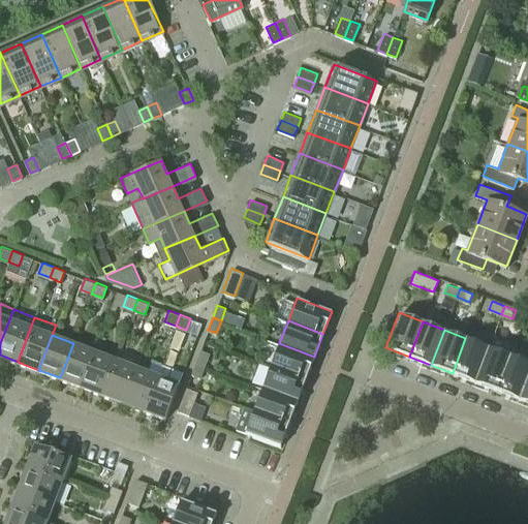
[(497,390),(510,355),(514,345),(492,337),(489,347),(488,346),(474,381),(497,390)]
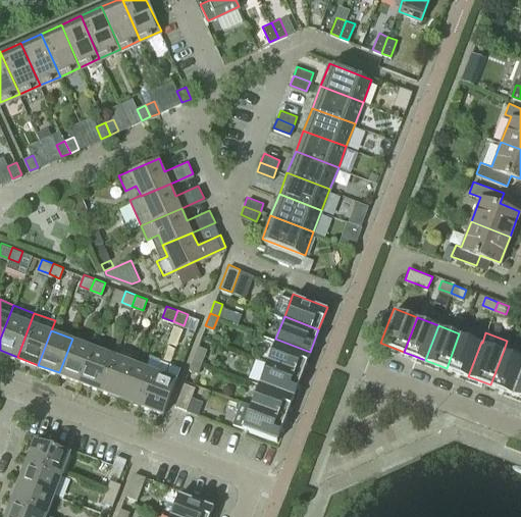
[(468,376),(481,342),(459,333),(447,368),(468,376)]
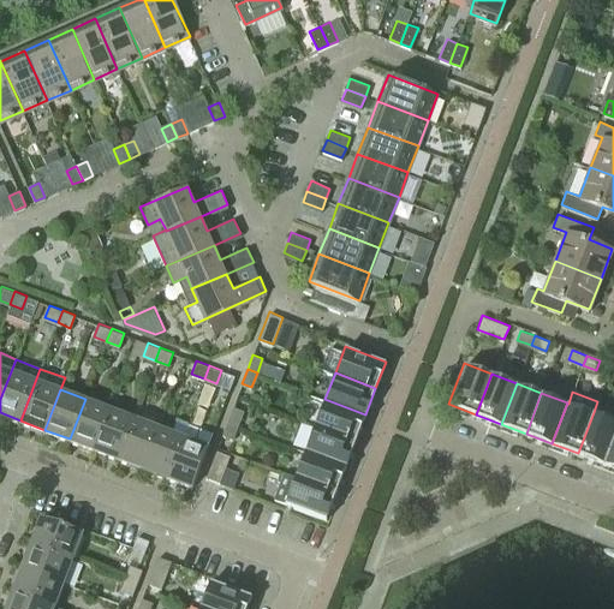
[(94,448),(109,407),(85,399),(70,439),(94,448)]
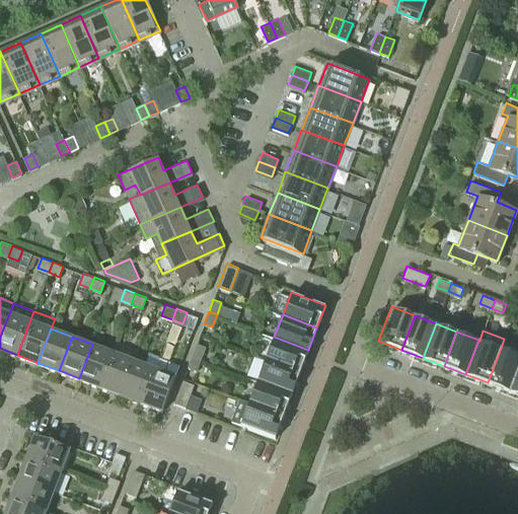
[(300,371),(308,350),(274,337),(266,358),(300,371)]
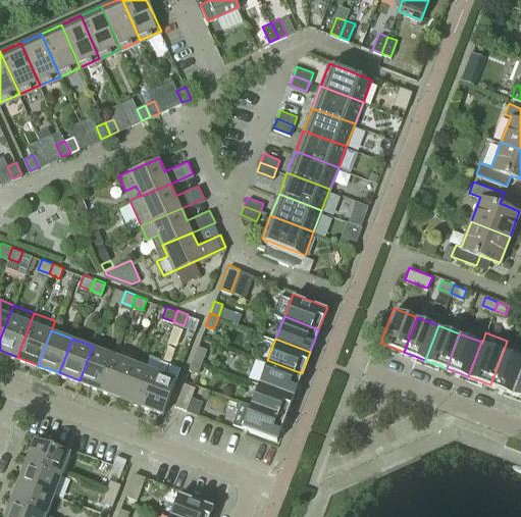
[(121,397),(138,353),(117,345),(113,354),(100,389),(121,397)]
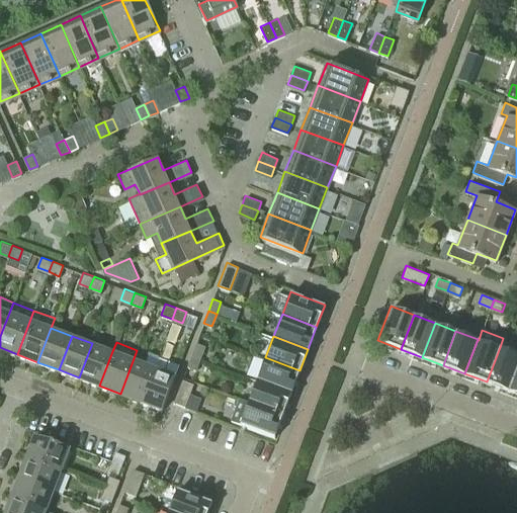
[(200,356),(204,345),(196,342),(192,353),(200,356)]
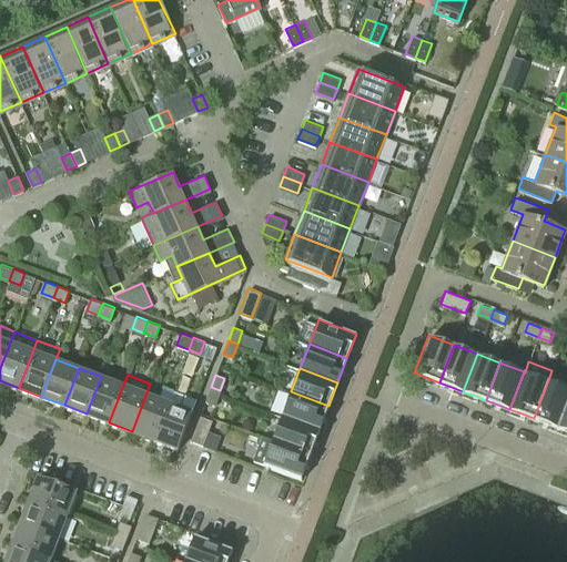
[(109,422),(123,385),(101,376),(87,414),(109,422)]
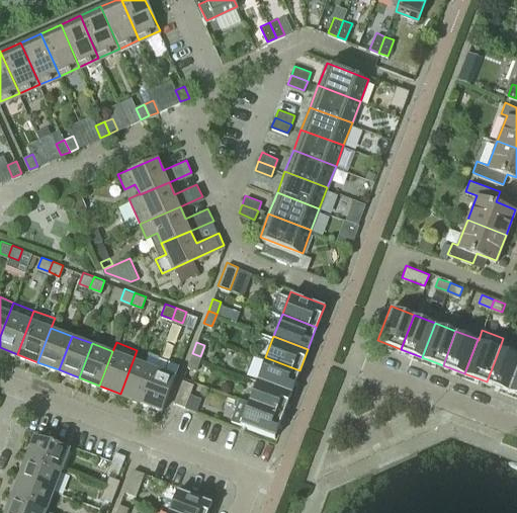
[(508,390),(516,367),(516,354),(500,347),(487,381),(508,390)]
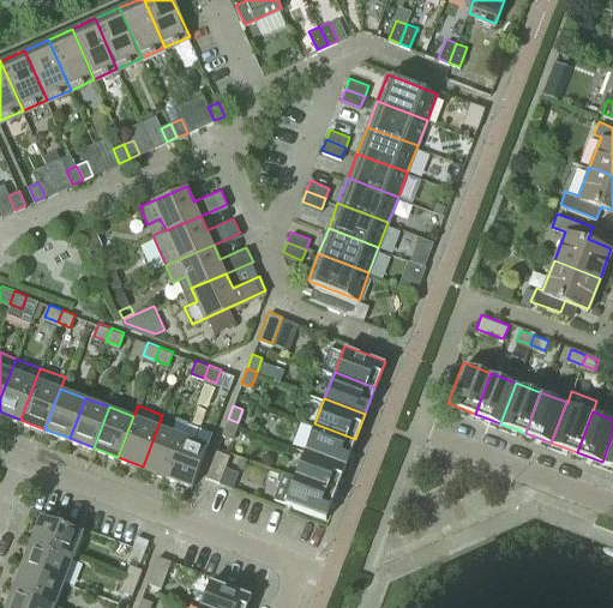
[(167,475),(187,421),(176,417),(172,431),(158,426),(162,415),(143,467),(167,475)]
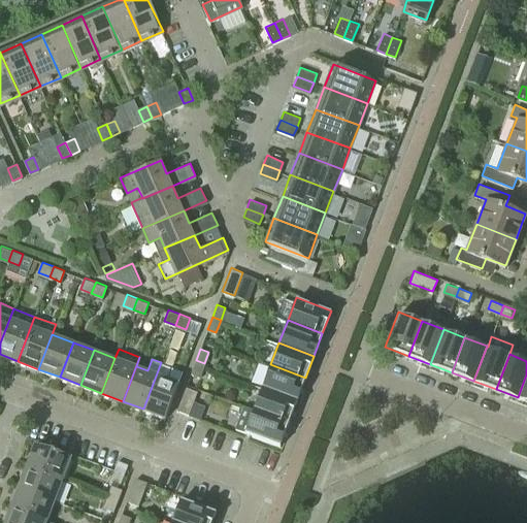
[(199,376),(204,363),(196,360),(191,372),(199,376)]
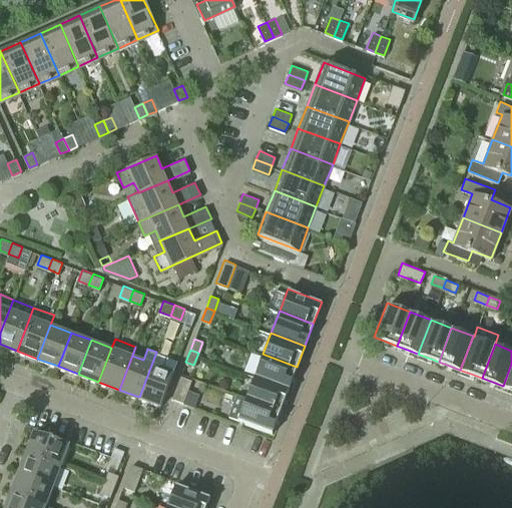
[(160,405),(177,360),(156,352),(139,397),(160,405)]
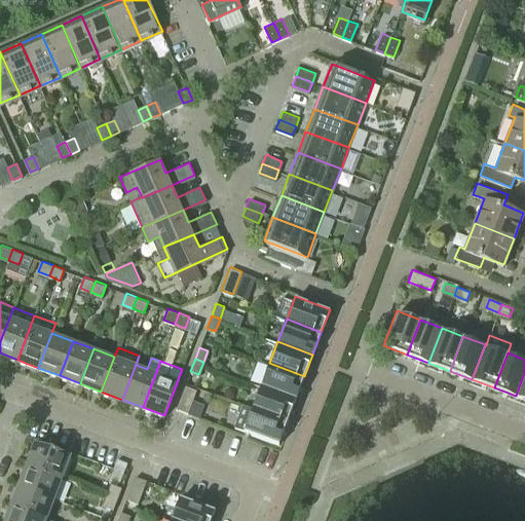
[(296,398),(304,376),(269,363),(261,384),(296,398)]
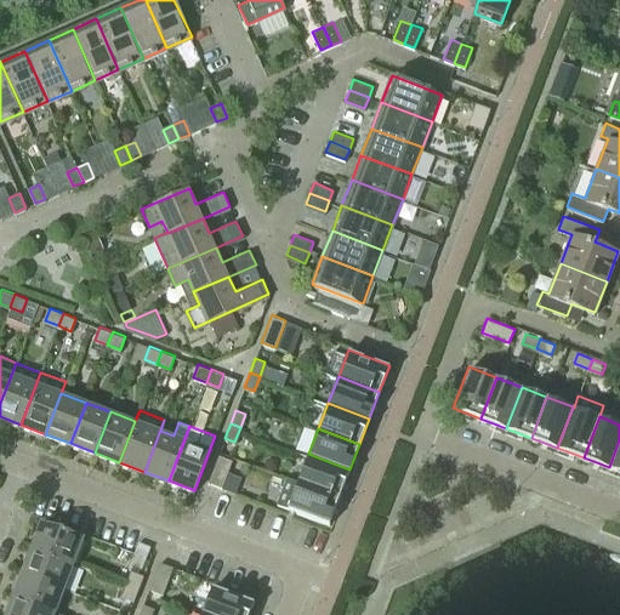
[(619,440),(609,467),(619,471),(619,440)]
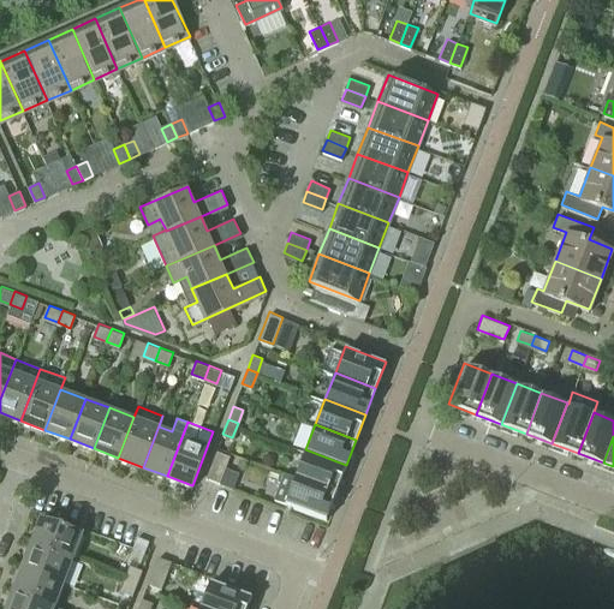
[(220,482),(230,454),(216,449),(207,476),(220,482)]
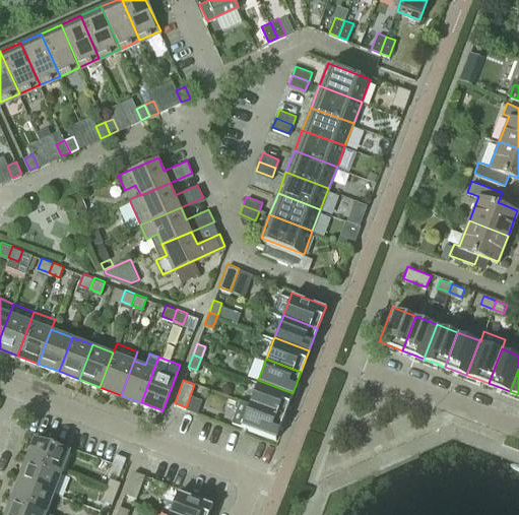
[(293,393),(258,380),(250,402),(284,414),(293,393)]
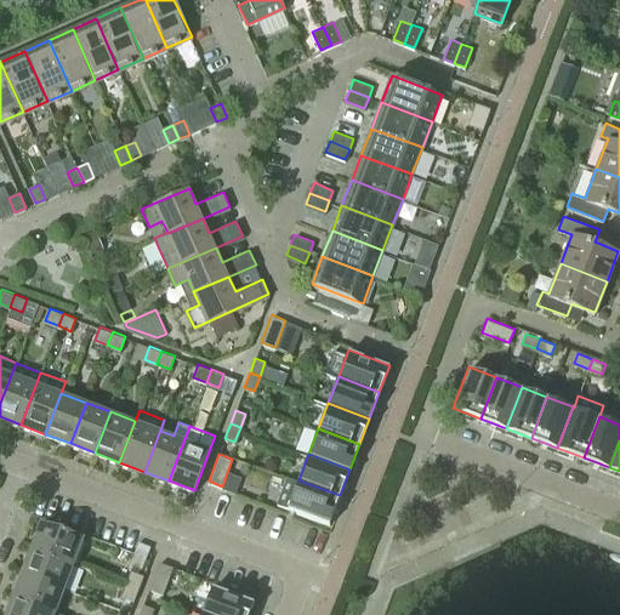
[(329,523),(340,495),(299,480),(288,476),(277,502),(329,523)]
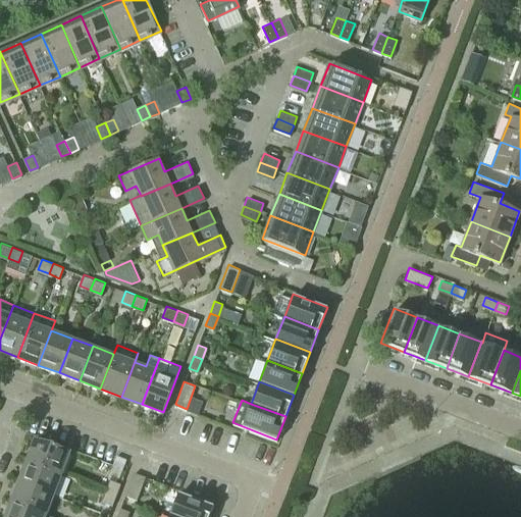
[(61,472),(69,451),(36,437),(27,459),(61,472)]
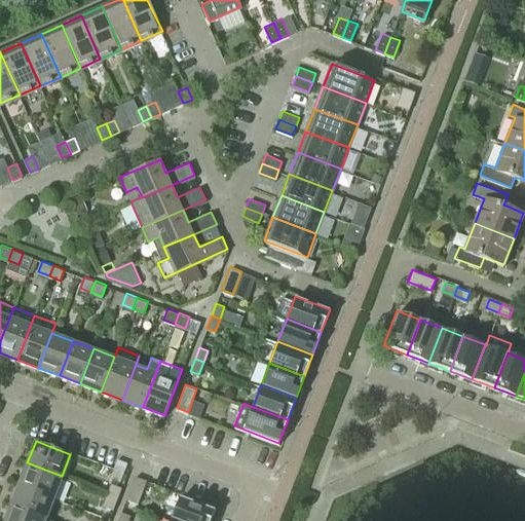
[(120,481),(126,464),(127,461),(117,457),(109,477),(120,481)]
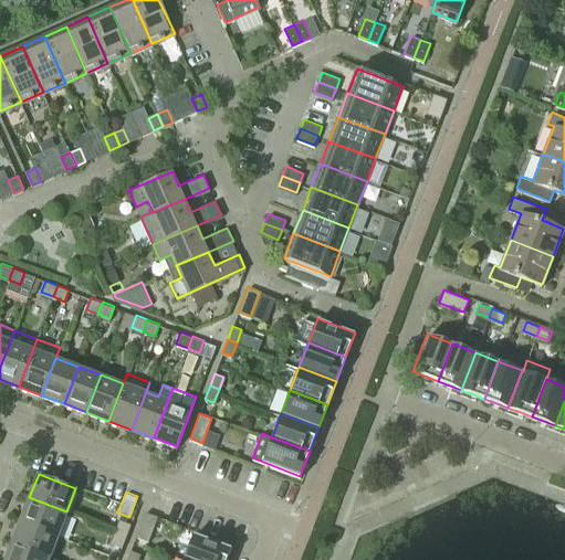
[(58,534),(66,511),(29,497),(21,519),(58,534)]
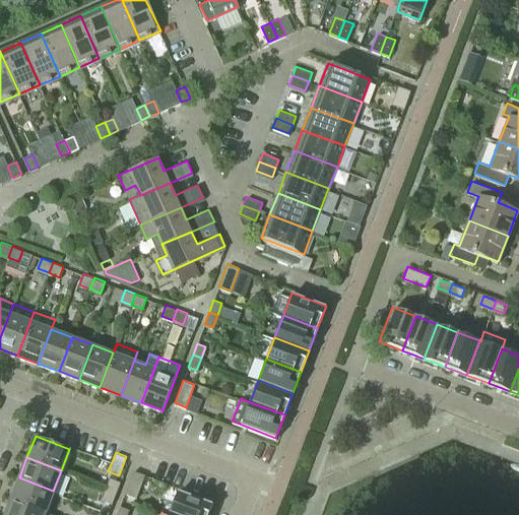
[(136,497),(145,473),(133,469),(125,492),(136,497)]
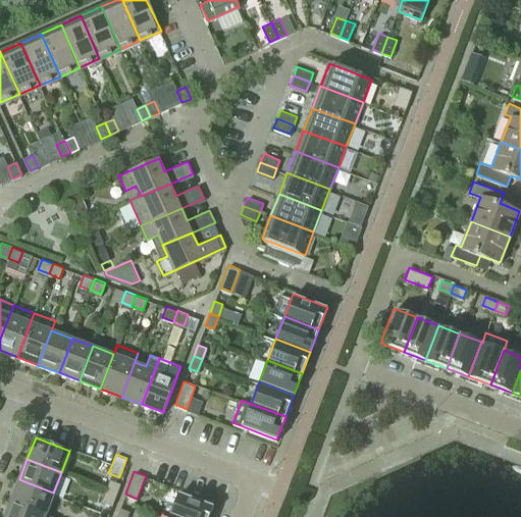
[(116,494),(120,482),(110,478),(106,489),(116,494)]
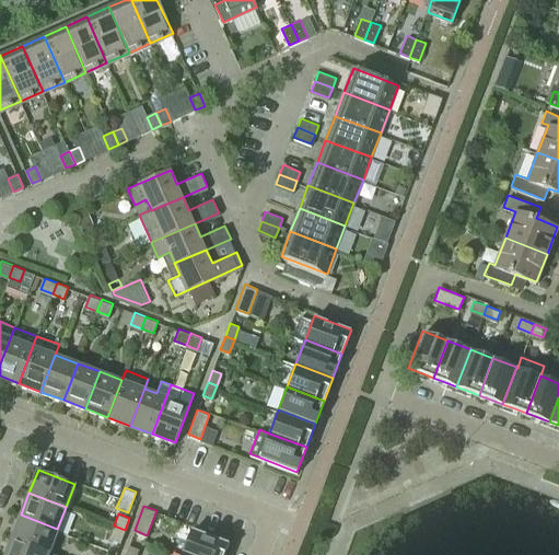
[(49,551),(57,529),(21,515),(12,538),(49,551)]
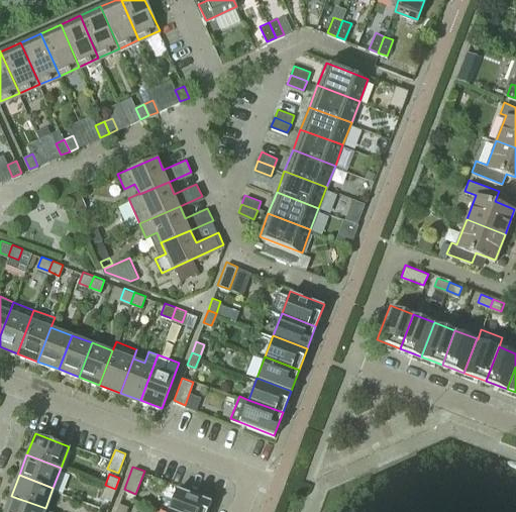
[(111,499),(115,489),(105,485),(101,495),(111,499)]
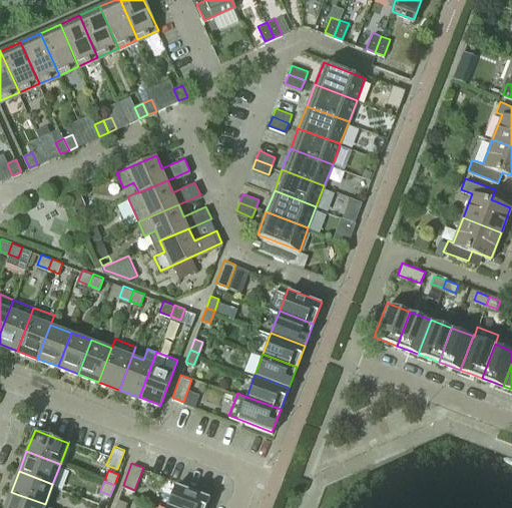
[(173,507),(204,507),(209,496),(176,483),(167,506),(173,507)]
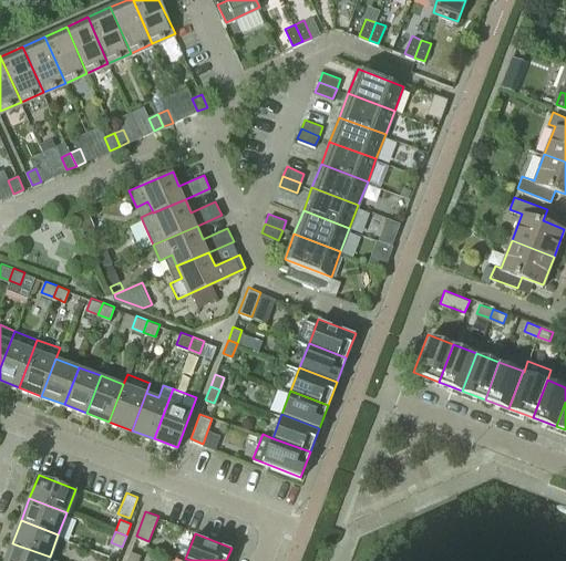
[(60,560),(50,557),(12,543),(4,560),(60,560)]
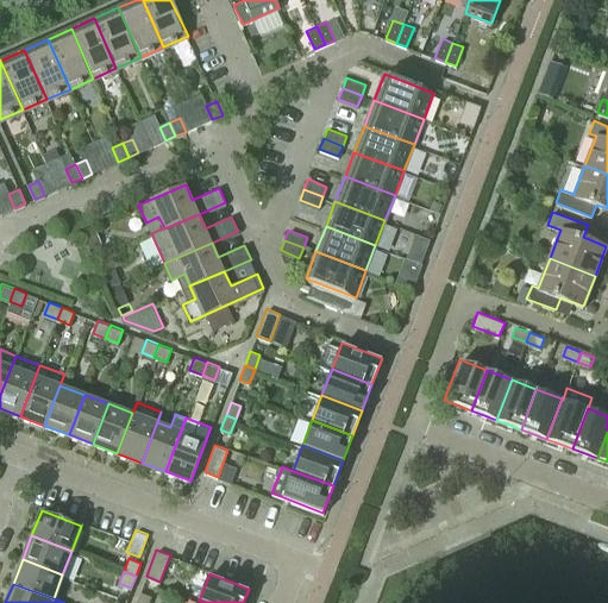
[(146,602),(150,595),(140,591),(136,602),(146,602)]
